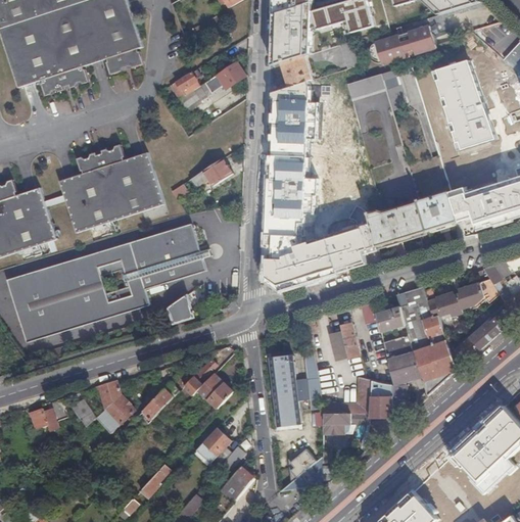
[(0,32),(17,87),(41,79),(42,82),(41,82),(44,92),(45,92),(47,93),(48,94),(53,92),(52,89),(54,88),(56,91),(61,89),(61,88),(62,86),(68,84),(72,85),(72,86),(78,84),(77,81),(80,81),(81,83),(86,82),(85,81),(87,78),(84,67),(83,68),(82,65),(106,57),(107,60),(105,60),(108,70),(109,70),(112,72),(112,73),(121,69),(121,68),(123,66),(128,64),(131,65),(132,66),(140,63),(140,62),(141,60),(142,59),(139,50),(138,50),(137,47),(142,46),(126,0),(0,0),(0,32)]
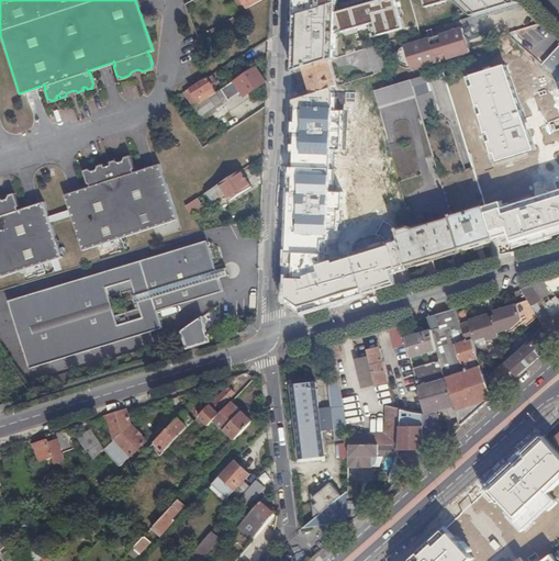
[(293,0),(293,13),(299,11),(330,2),(335,1),(334,0),(423,0),(424,2),(424,6),(442,0),(456,0),(470,15),(516,2),(514,0),(293,0)]
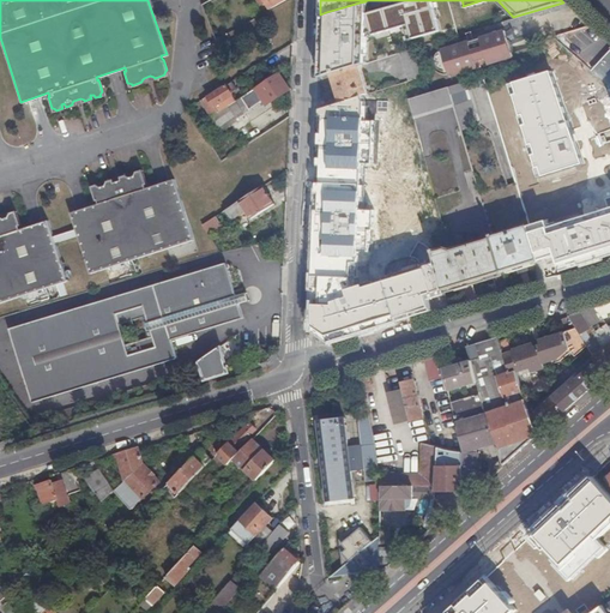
[(438,30),(428,0),(410,0),(364,13),(370,34),(410,23),(415,37),(438,30)]
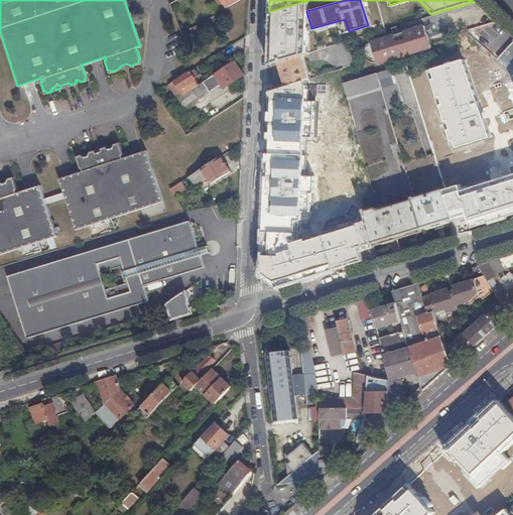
[(274,10),(272,62),(277,61),(299,54),(302,2),(274,10)]
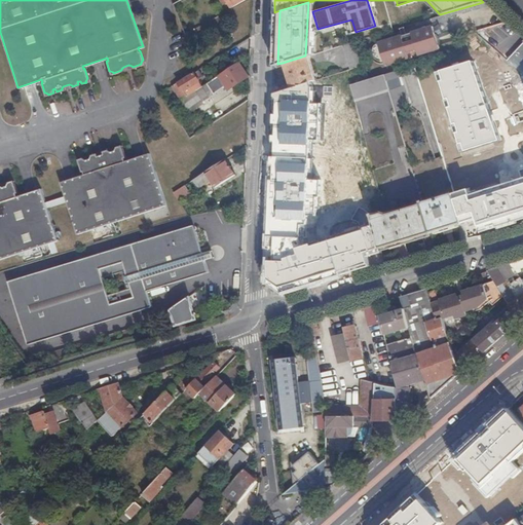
[(475,27),(478,42),(487,40),(489,51),(511,46),(505,21),(475,27)]
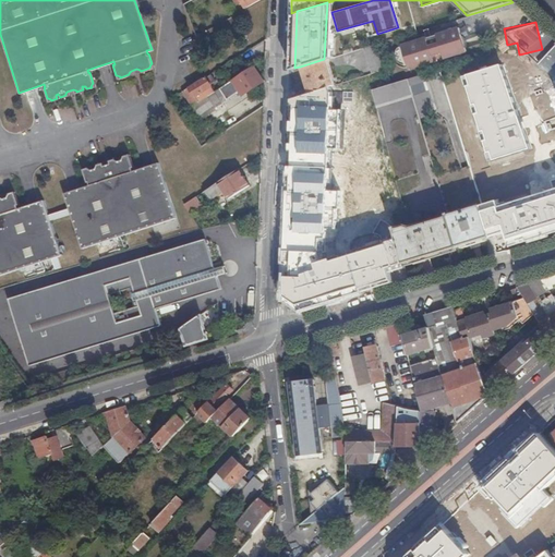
[(461,26),(457,28),(459,37),(466,35),(467,34),(463,25),(461,26)]
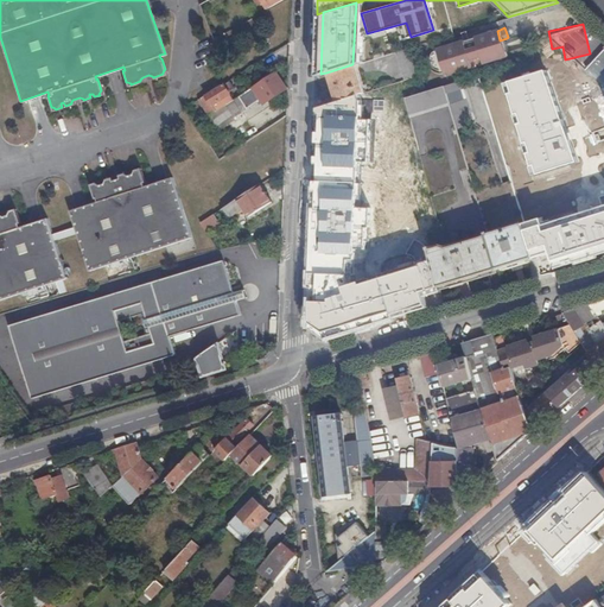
[(476,37),(434,49),(442,73),(442,75),(504,56),(500,40),(497,31),(497,30),(476,37)]
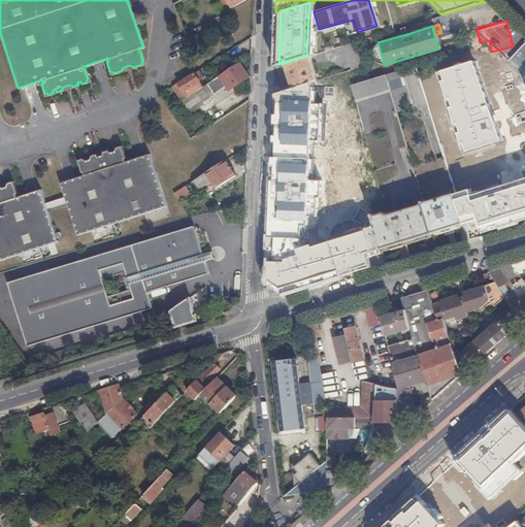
[(356,41),(342,44),(350,69),(363,65),(359,52),(356,41)]
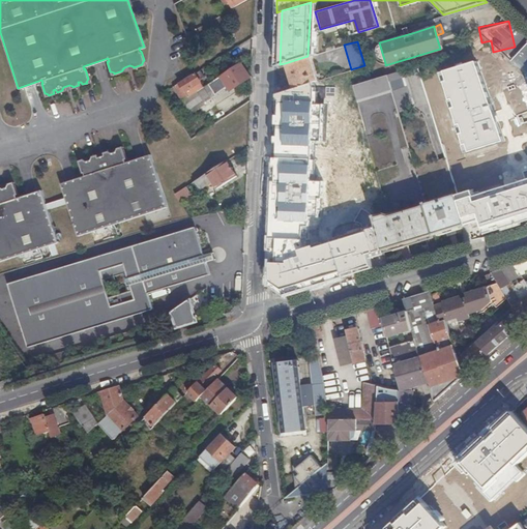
[(385,63),(379,42),(378,43),(376,45),(375,46),(374,48),(374,50),(373,53),(374,55),(374,57),(375,58),(377,61),(378,62),(381,63),(383,63),(385,63)]
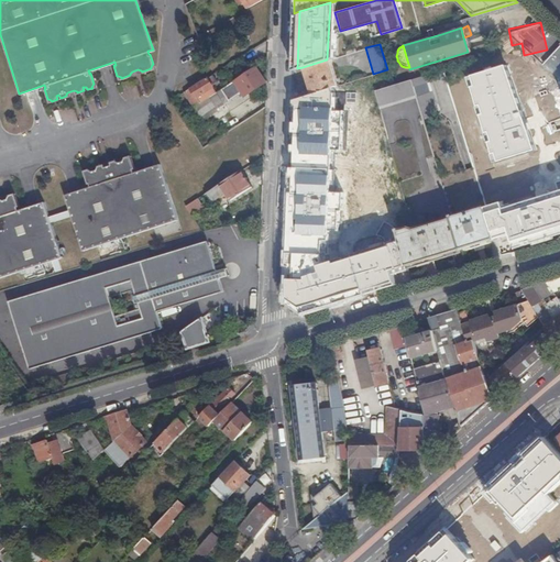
[(335,86),(327,59),(303,67),(309,94),(332,88),(335,86)]
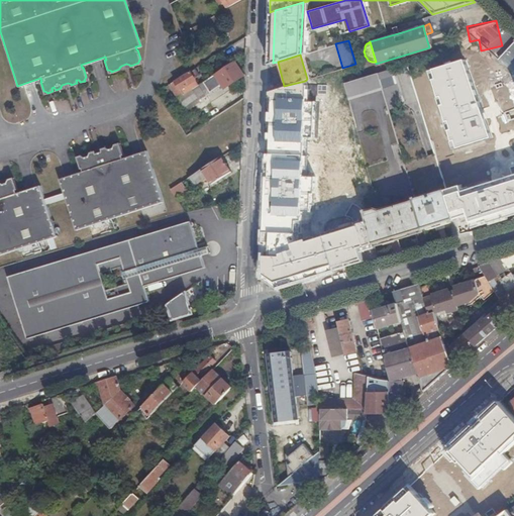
[(461,59),(425,70),(450,148),(487,136),(461,59)]
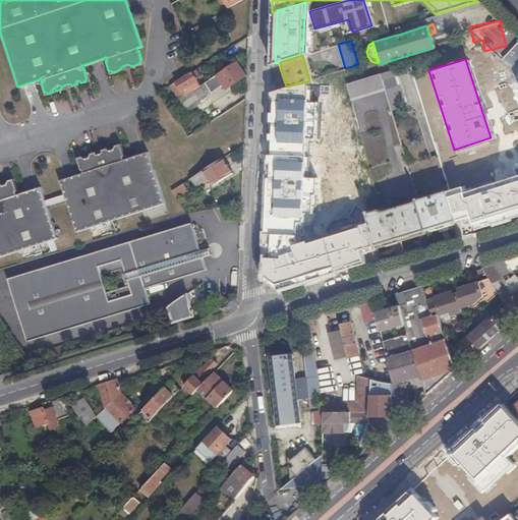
[(226,87),(243,75),(234,61),(203,81),(207,88),(220,78),(226,87)]
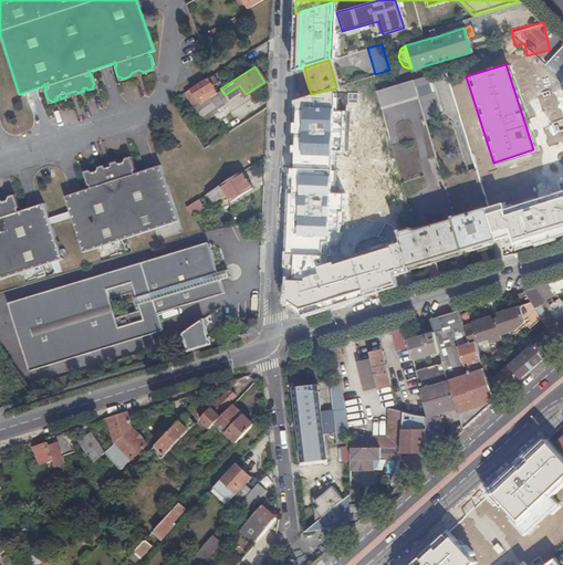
[(184,91),(193,107),(216,92),(210,85),(216,82),(211,74),(206,77),(184,91)]
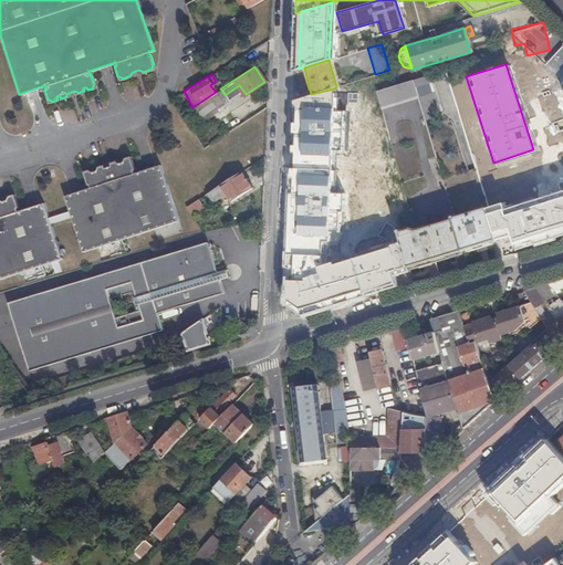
[(415,94),(423,118),(439,114),(428,74),(410,80),(415,94)]
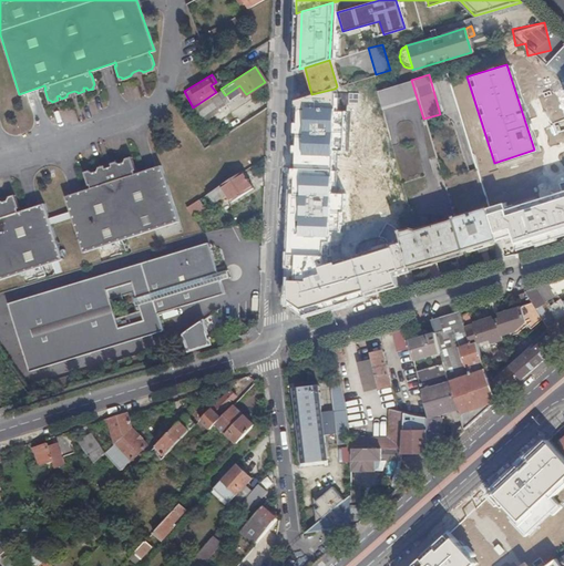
[(411,80),(395,85),(376,91),(379,105),(416,94),(411,80)]
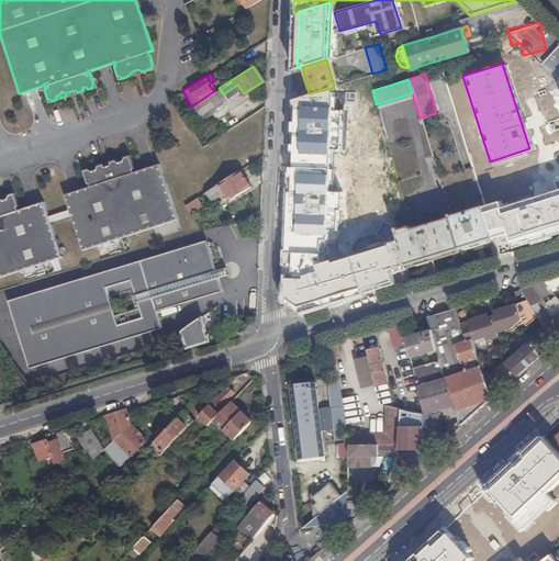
[(558,134),(558,116),(550,93),(558,90),(555,82),(535,90),(552,137),(558,134)]
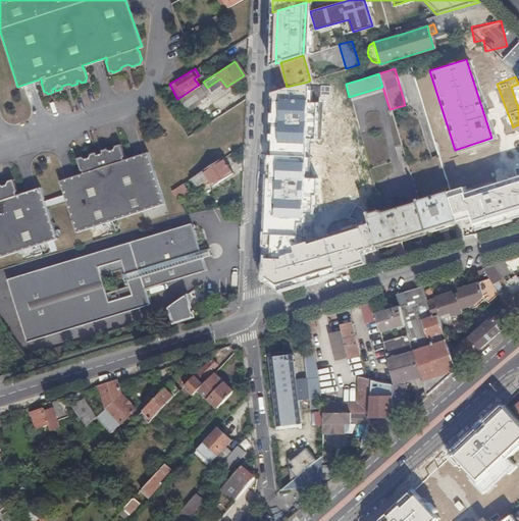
[(293,245),(296,244),(297,221),(302,221),(303,213),(314,213),(315,178),(306,178),(306,141),(318,141),(319,102),(308,102),(308,82),(287,87),(271,92),(266,257),(281,258),(282,255),(295,251),(293,245)]
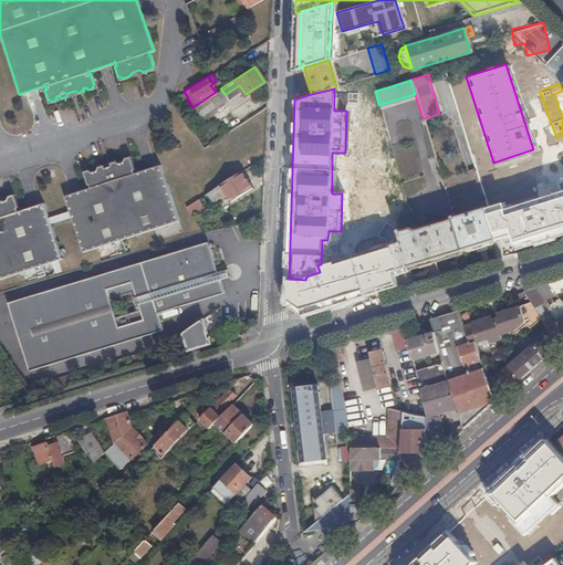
[(369,152),(388,148),(382,106),(363,110),(369,152)]
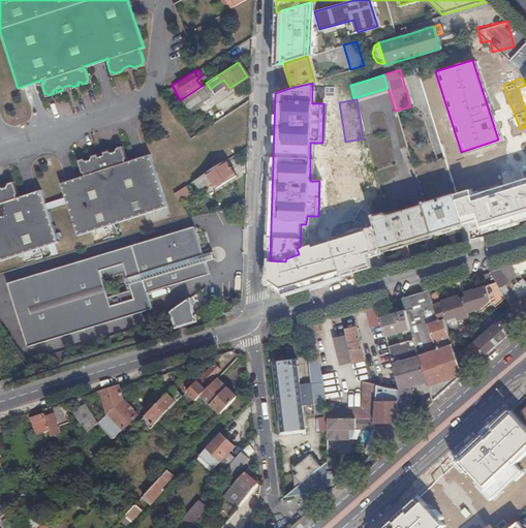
[(124,162),(123,159),(125,158),(122,149),(121,149),(119,148),(118,147),(113,148),(114,151),(111,152),(110,149),(104,151),(104,152),(103,155),(96,157),(94,156),(94,155),(88,156),(89,159),(86,160),(85,157),(80,159),(81,160),(80,161),(80,162),(78,163),(82,173),(83,173),(84,176),(60,183),(76,235),(165,206),(148,154),(124,162)]
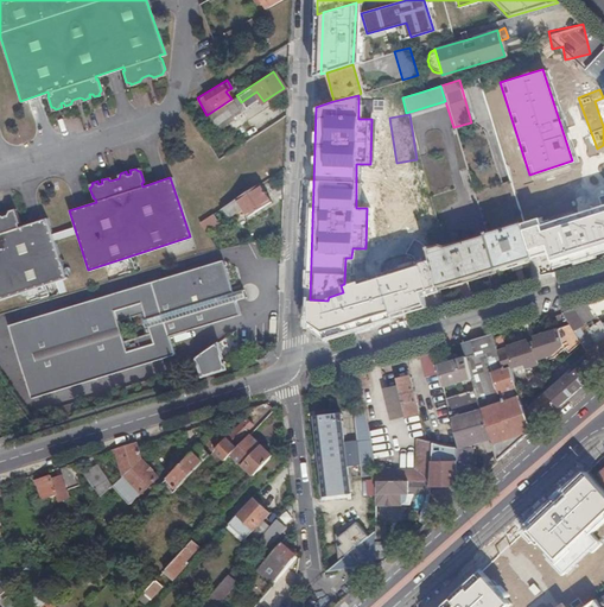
[(236,207),(231,200),(222,206),(227,214),(240,206),(246,215),(269,201),(258,183),(234,197),(239,204),(236,207)]
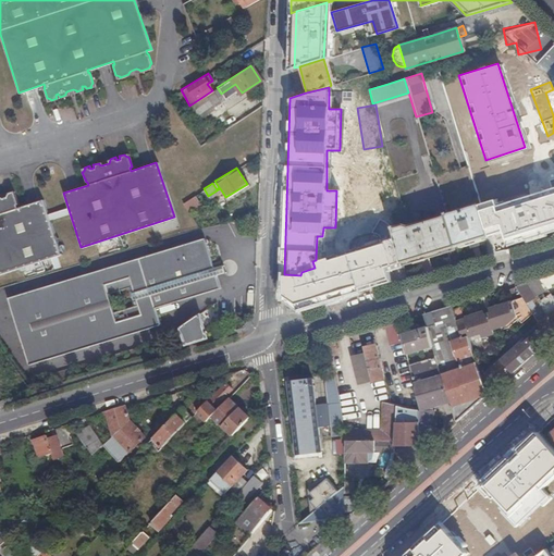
[(380,184),(370,185),(373,211),(383,210),(380,184)]
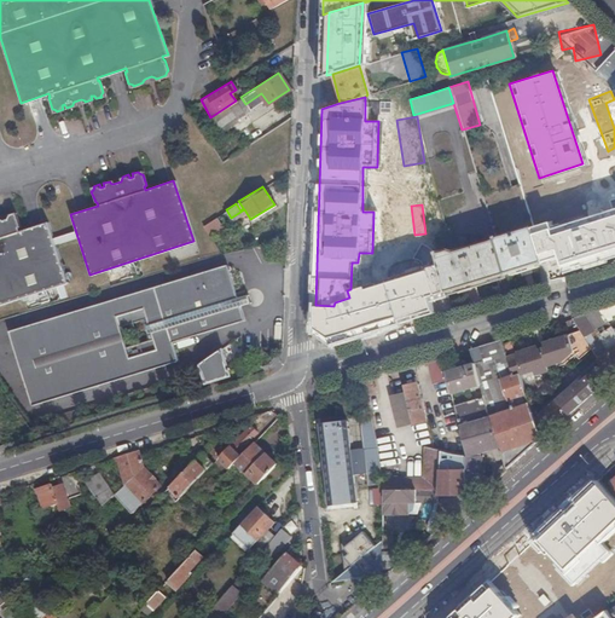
[(614,207),(549,229),(547,221),(532,226),(533,231),(541,259),(543,261),(557,256),(562,267),(614,249),(614,207)]
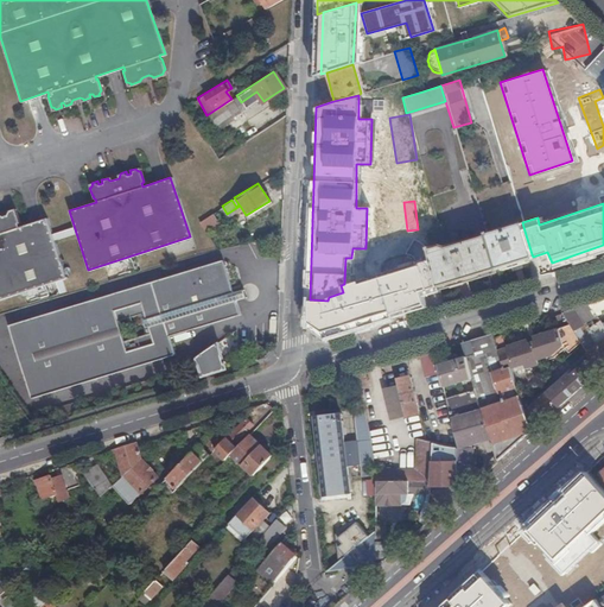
[(0,298),(65,277),(46,217),(19,227),(18,223),(19,222),(16,212),(14,212),(12,210),(12,209),(5,212),(6,214),(4,215),(2,213),(0,213),(0,298)]
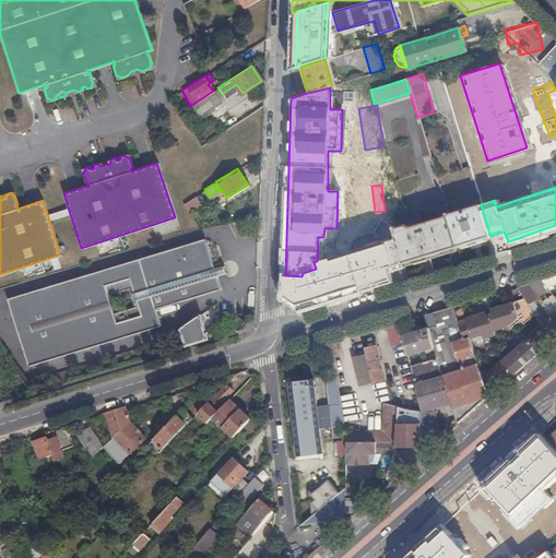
[(194,205),(190,198),(182,203),(187,210),(194,205)]
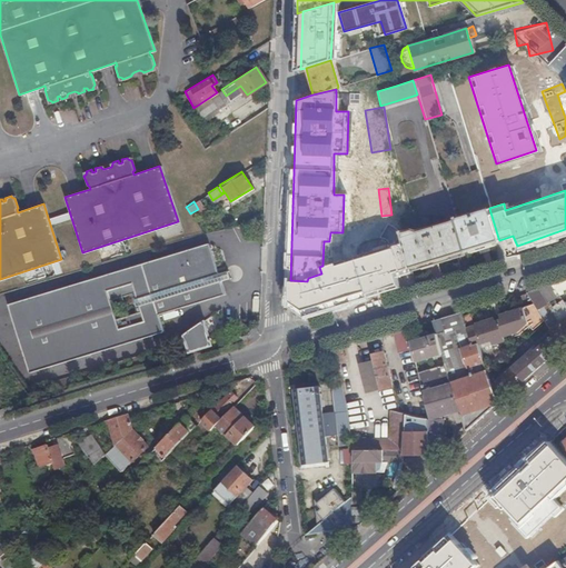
[(486,243),(499,240),(498,238),(490,212),(489,208),(455,219),(455,220),(464,250),(465,251),(477,247),(486,243)]
